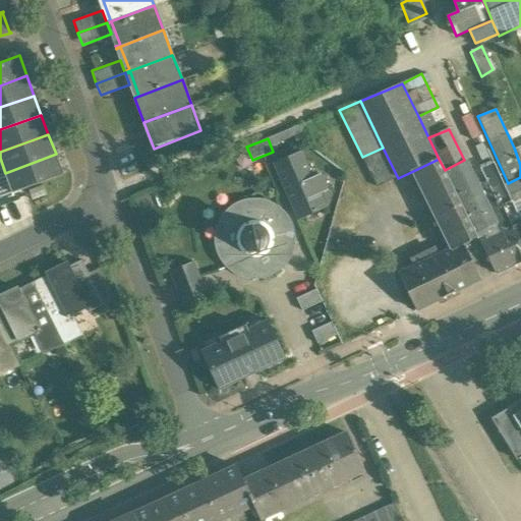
[(383,148),(362,157),(378,187),(398,178),(383,148)]
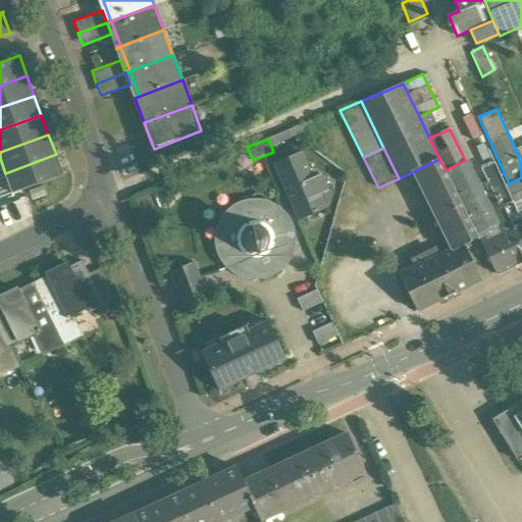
[(326,208),(303,153),(273,163),(297,220),(326,208)]
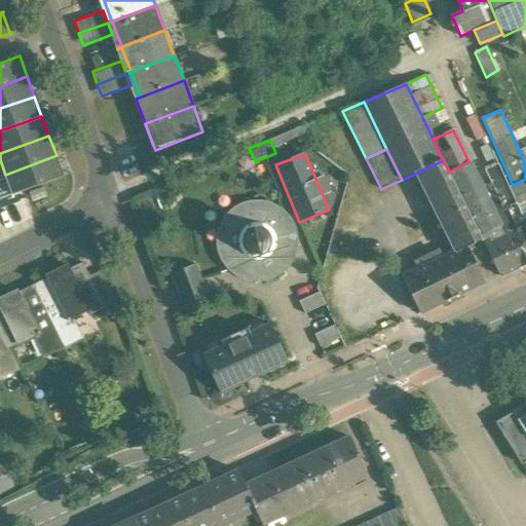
[(57,155),(5,175),(13,195),(64,177),(57,155)]
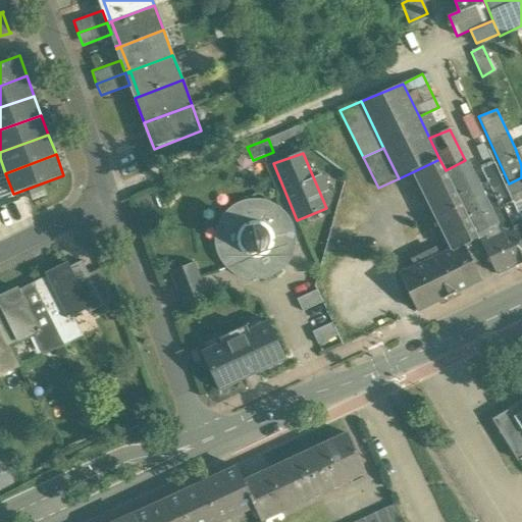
[(439,159),(414,171),(452,248),(463,243),(464,243),(478,237),(446,170),(439,159)]
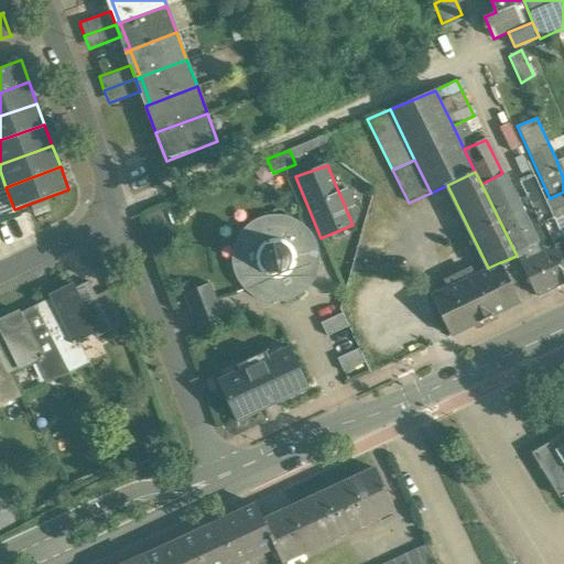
[(519,261),(533,256),(541,252),(535,242),(538,241),(503,173),(502,173),(481,184),(517,256),(519,261)]
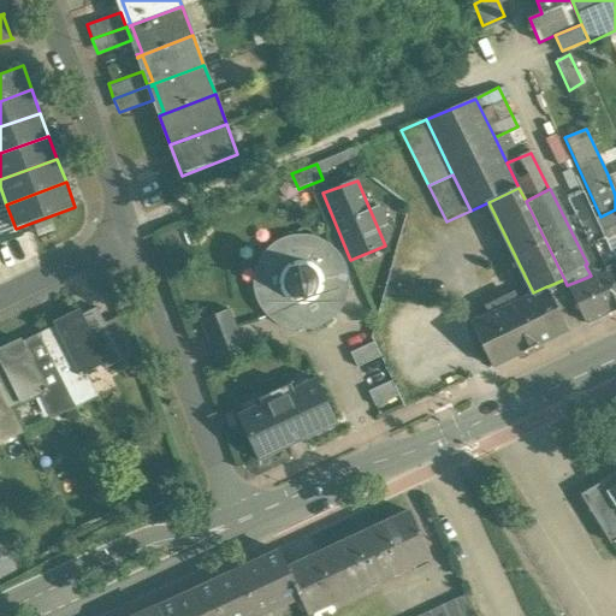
[(615,209),(600,217),(596,219),(605,240),(615,235),(615,209)]
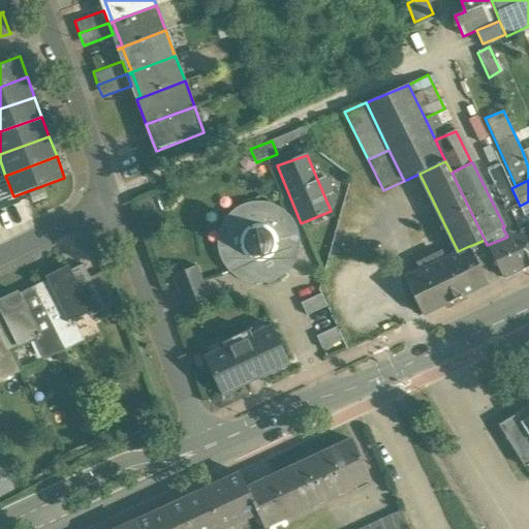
[(511,188),(508,181),(498,186),(520,230),(528,226),(528,225),(520,206),(511,188)]
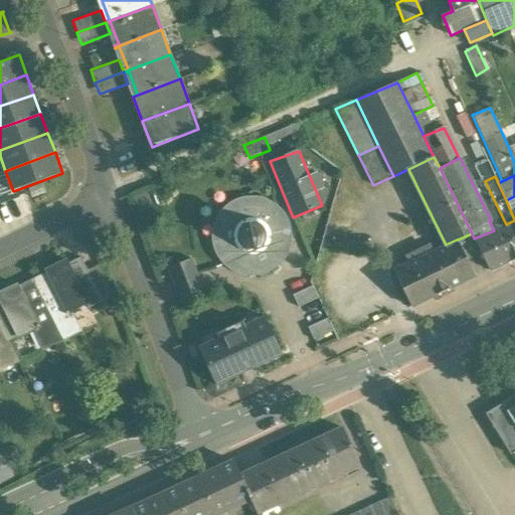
[(288,249),(291,235),(287,220),(279,207),(266,199),(251,196),(236,200),(224,208),(215,221),(213,235),(216,250),(224,263),(237,272),(251,274),(267,271),(280,263),(288,249)]
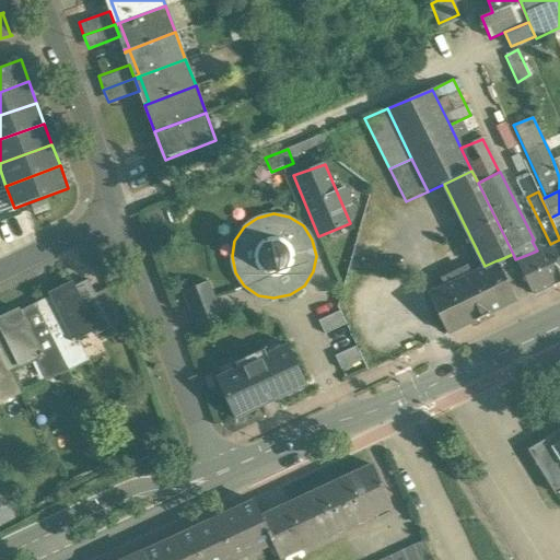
[(537,251),(529,254),(545,289),(559,281),(559,240),(550,244),(537,251)]
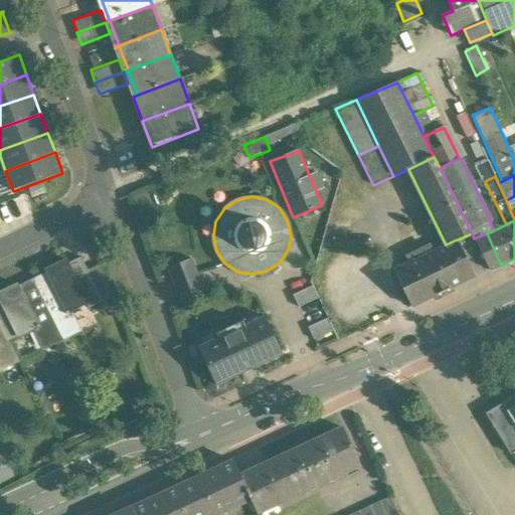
[(472,233),(458,239),(466,259),(481,251),(474,238),(472,233)]
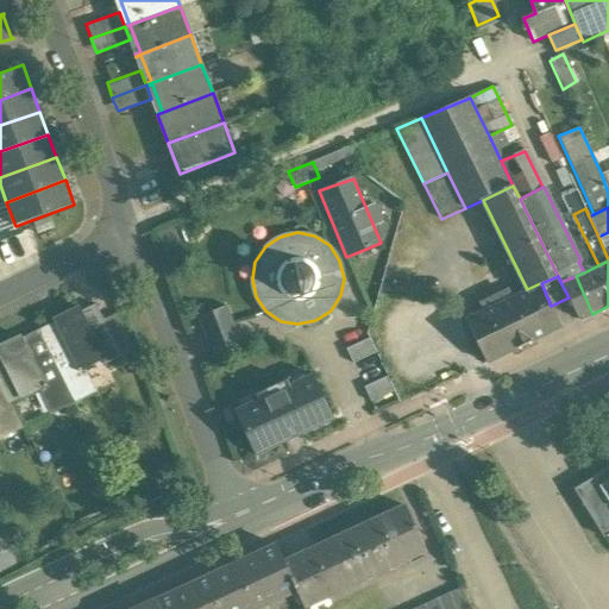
[(576,276),(560,282),(569,297),(579,320),(592,314),(576,276)]
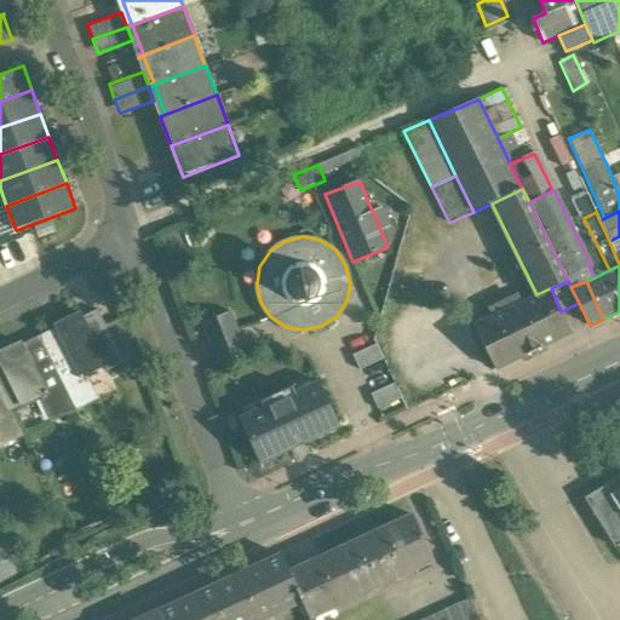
[(517,294),(489,308),(493,316),(474,326),(495,369),(534,351),(572,332),(561,311),(551,288),(550,288),(537,294),(521,303),(517,294)]
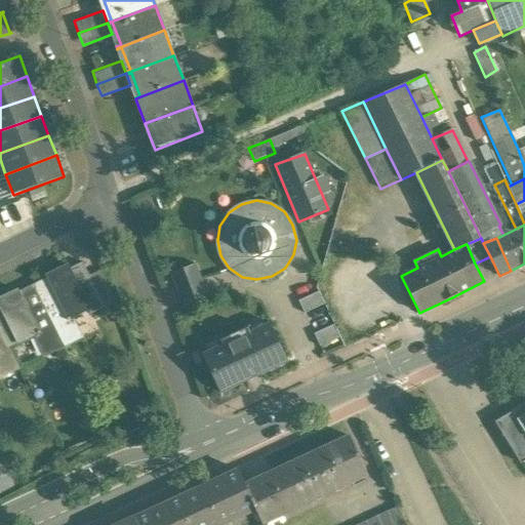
[(105,307),(83,263),(70,270),(89,309),(88,309),(90,314),(105,307)]
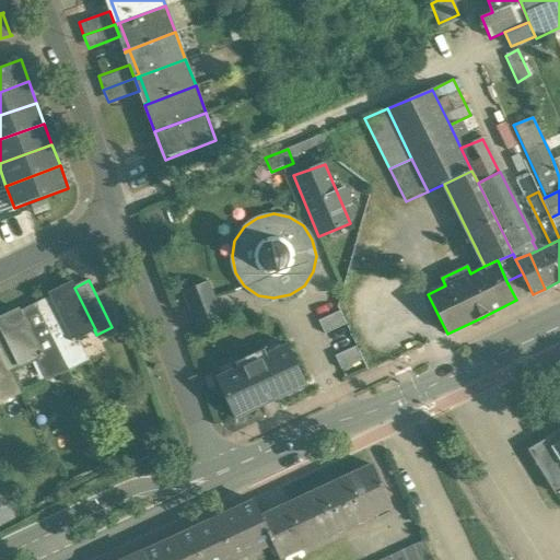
[(197,329),(223,318),(209,281),(183,291),(197,329)]
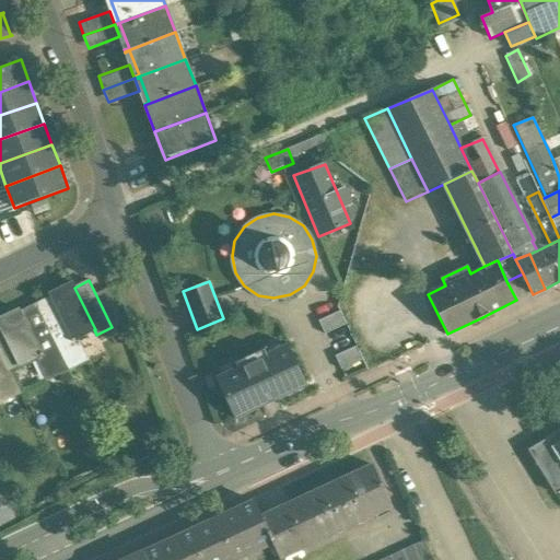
[(72,283),(51,293),(54,298),(37,305),(68,369),(88,359),(80,343),(79,343),(77,338),(94,329),(95,329),(74,288),(72,283)]
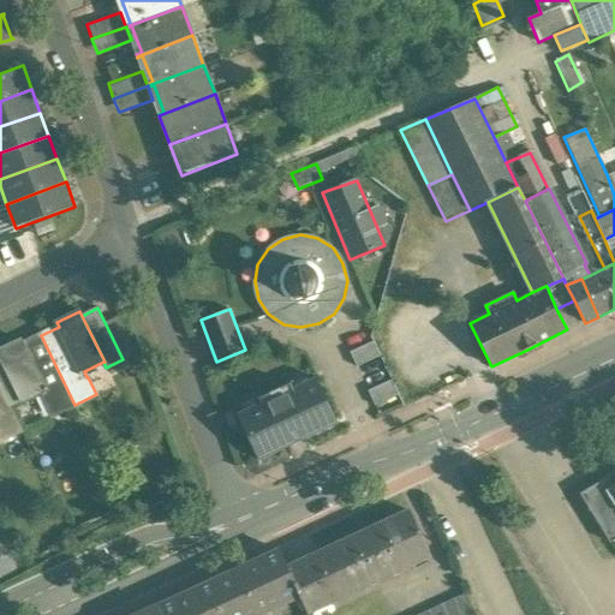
[(40,336),(24,344),(22,340),(0,350),(0,354),(0,356),(23,401),(41,393),(53,416),(75,405),(40,336)]
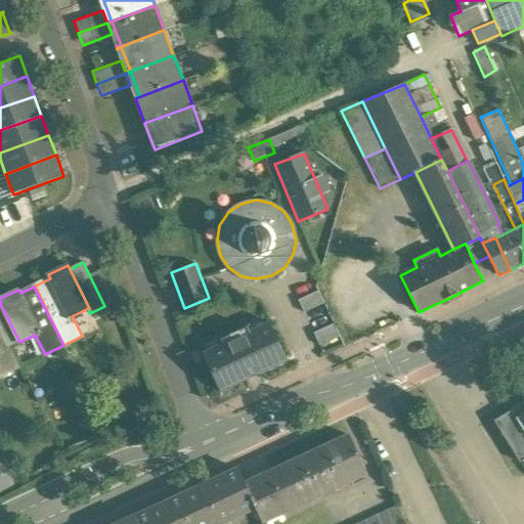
[(318,291),(298,300),(304,312),(324,303),(318,291)]
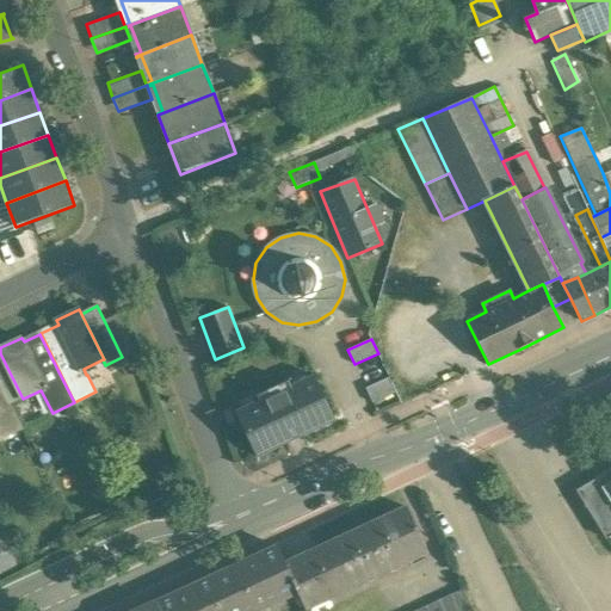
[(23,399),(0,353),(0,352),(0,386),(10,406),(23,399)]
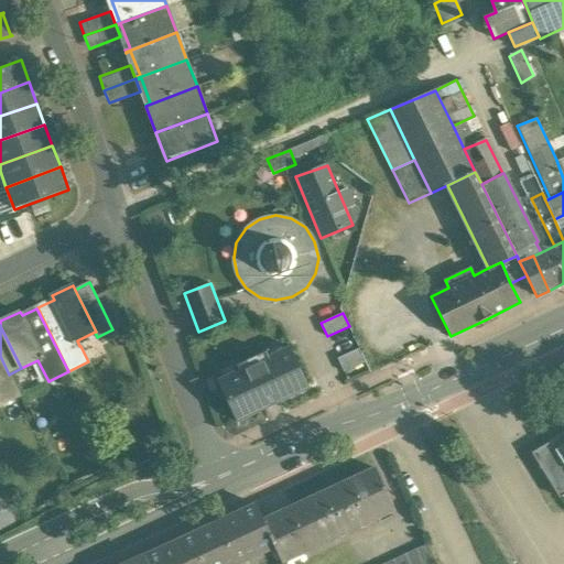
[(342,354),(359,345),(350,326),(332,335),(342,354)]
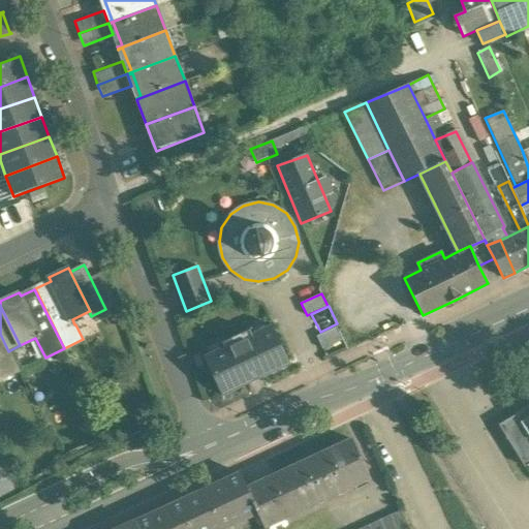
[(249,330),(222,342),(224,347),(205,356),(222,396),(289,364),(272,325),(251,335),(249,330)]
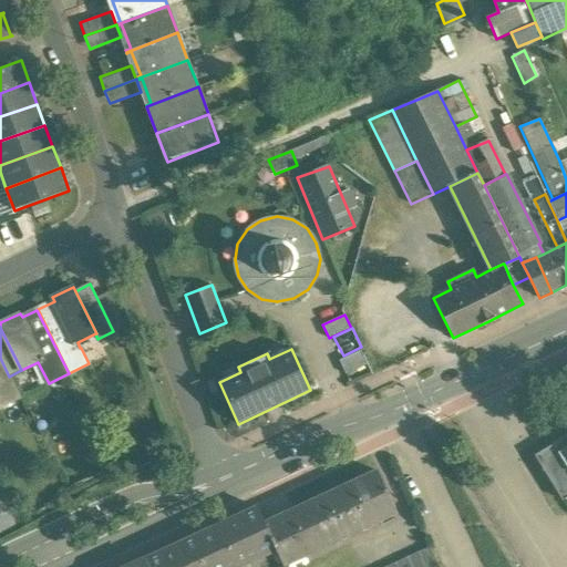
[(361,350),(339,360),(346,374),(368,363),(361,350)]
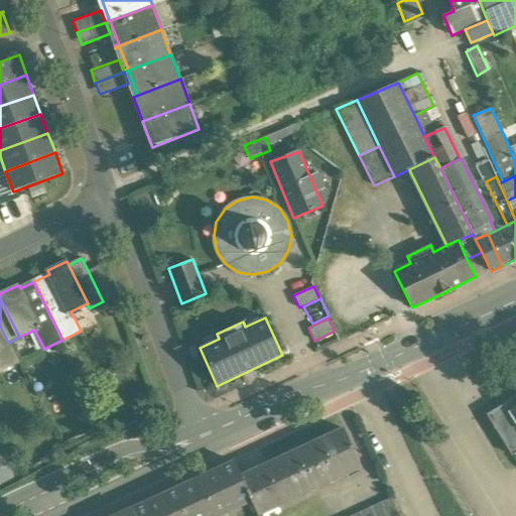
[(0,326),(0,368),(1,370),(18,362),(8,343),(0,326)]
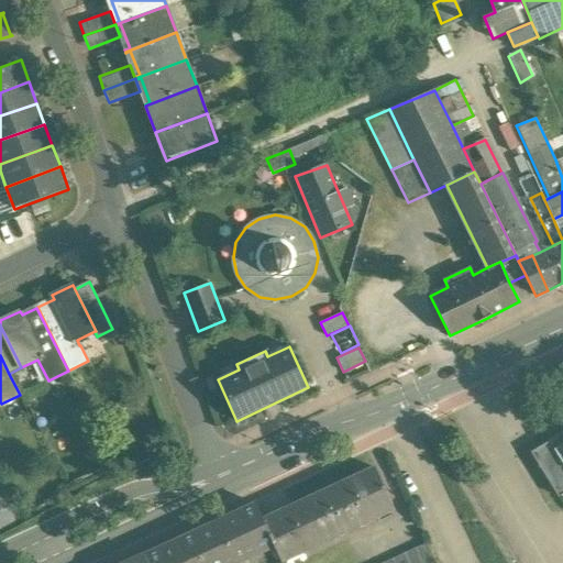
[(562,431),(531,452),(559,497),(562,494),(562,431)]
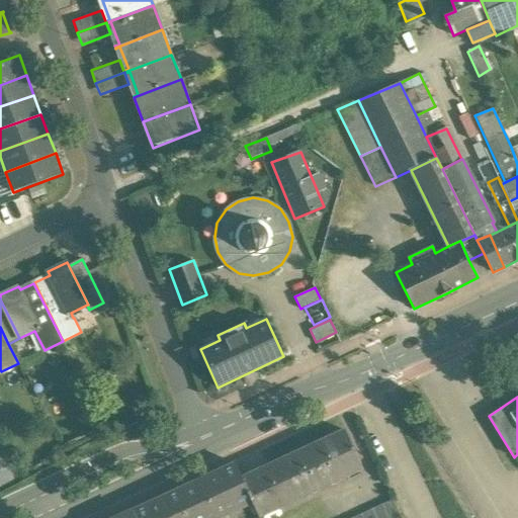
[(242,478),(252,502),(258,516),(317,490),(314,485),(334,476),(336,481),(362,468),(345,430),(242,478)]
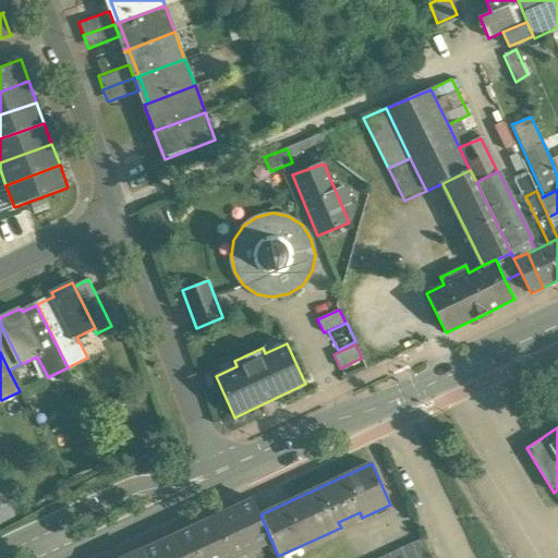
[(253,499),(142,550),(145,557),(222,557),(221,556),(242,547),(244,553),(271,541),(261,514),(253,499)]
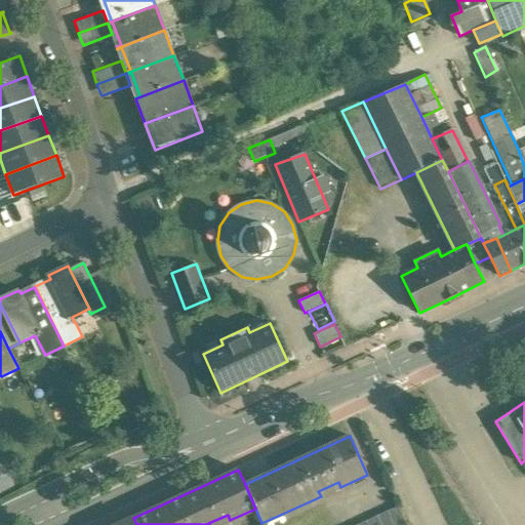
[(406,524),(398,507),(358,524),(406,524)]
